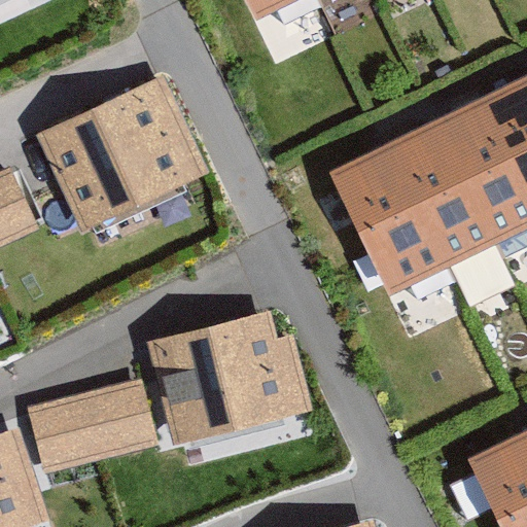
[(258,0),(272,26),(323,0),(258,0)]
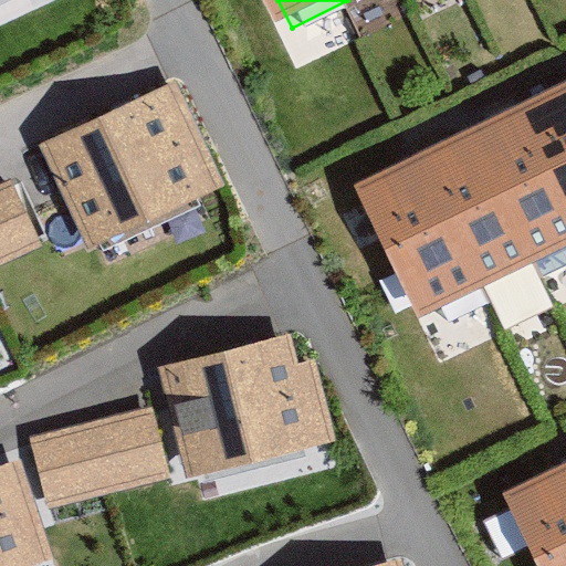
[(178,80),(40,143),(88,247),(226,184),(178,80)]
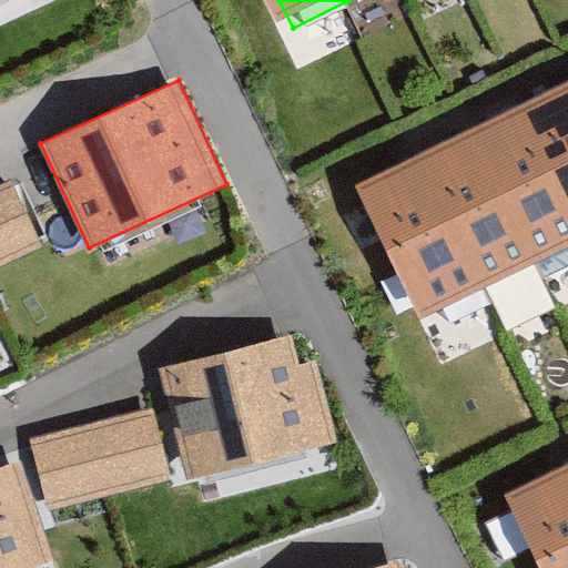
[(567,132),(382,221),(449,364),(567,307),(567,132)]
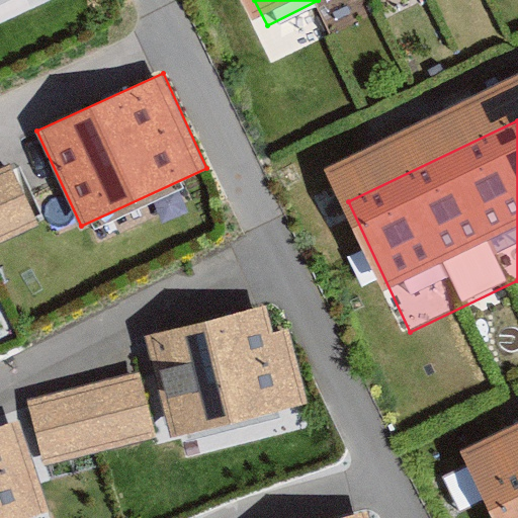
[(12,163),(0,168),(0,242),(40,225),(12,163)]
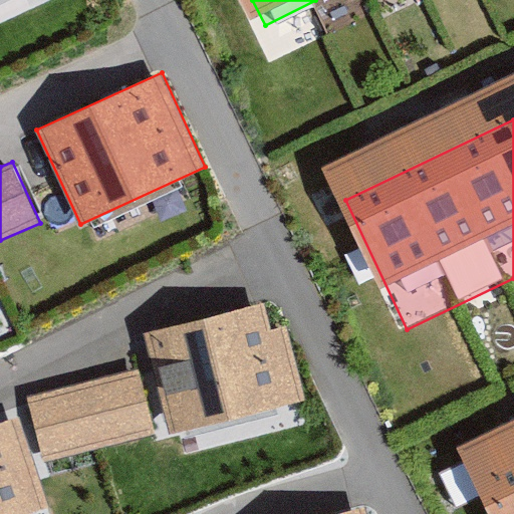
[(145,335),(170,436),(306,402),(287,327),(272,331),(265,305),(145,335)]
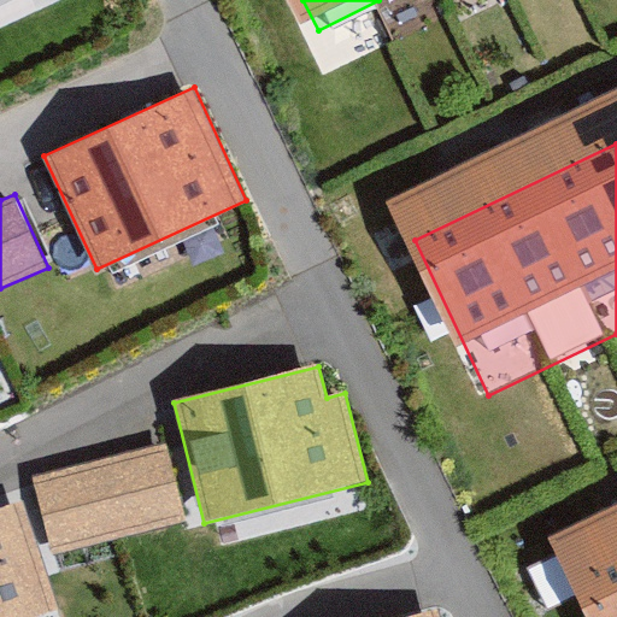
[(166,442),(31,477),(52,554),(187,521),(166,442)]
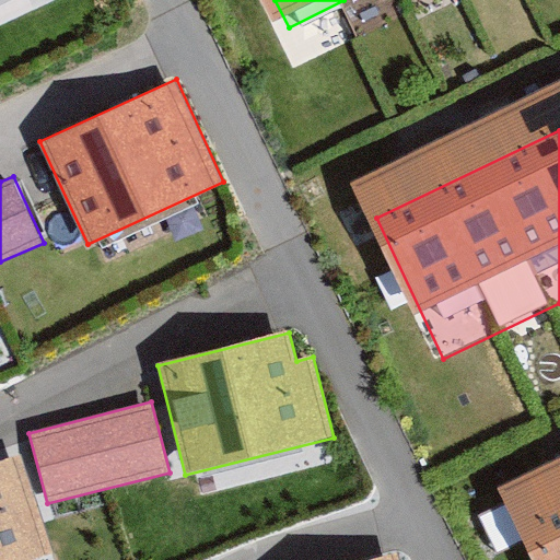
[(559,559),(559,422),(492,455),(543,559),(559,559)]
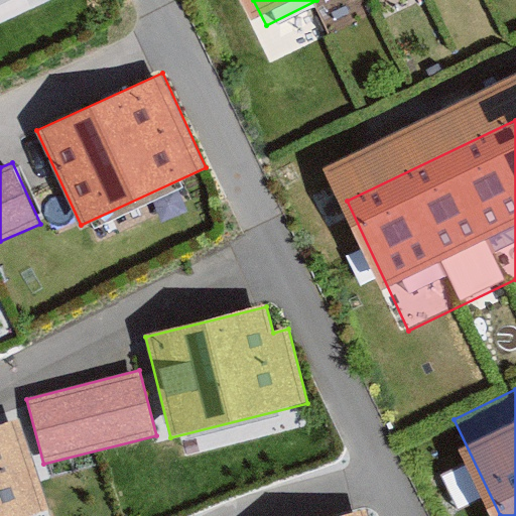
[(0,428),(0,515),(31,515),(49,511),(20,422),(0,428)]
